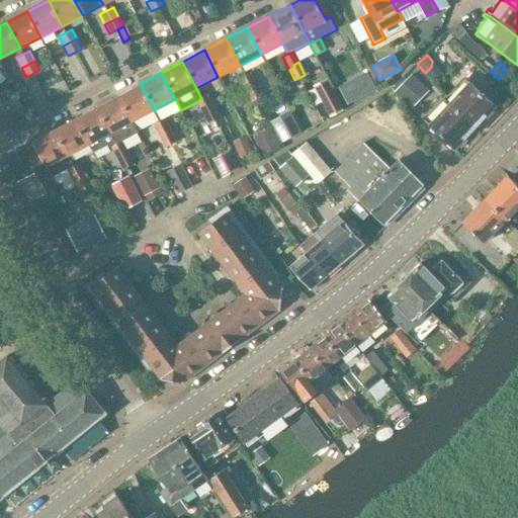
[(366,73),(355,79),(364,97),(376,91),(366,73)]
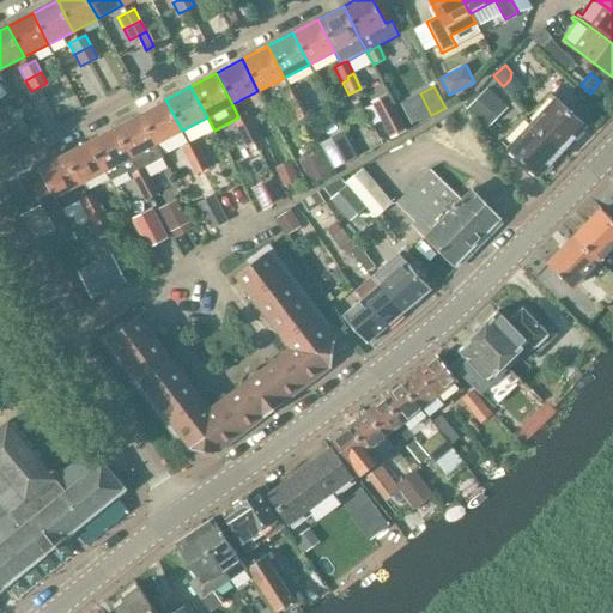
[(296,87),(284,93),(292,109),(298,105),(297,103),(302,99),(296,87)]
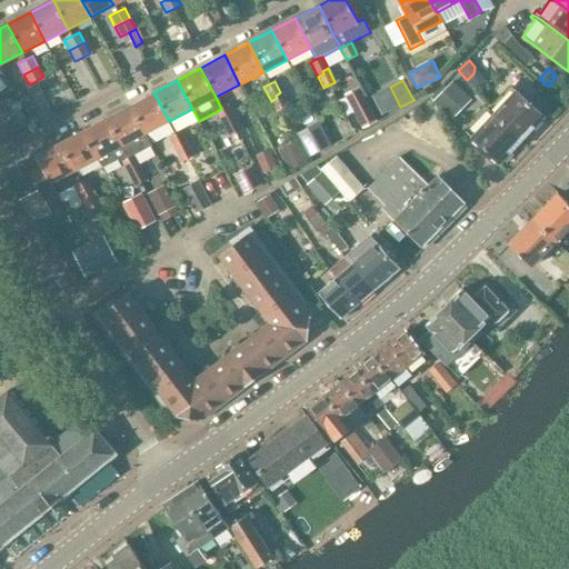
[(433,101),(432,102),(452,121),(472,100),(466,95),(452,81),(433,101)]
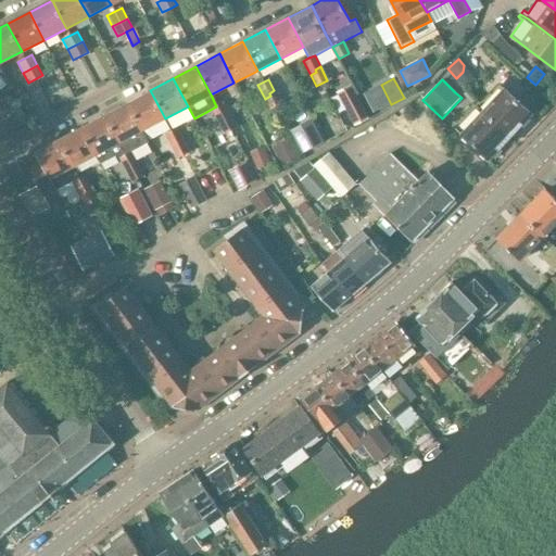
[(533,85),(528,91),(532,96),(533,96),(539,90),(536,88),(533,85)]
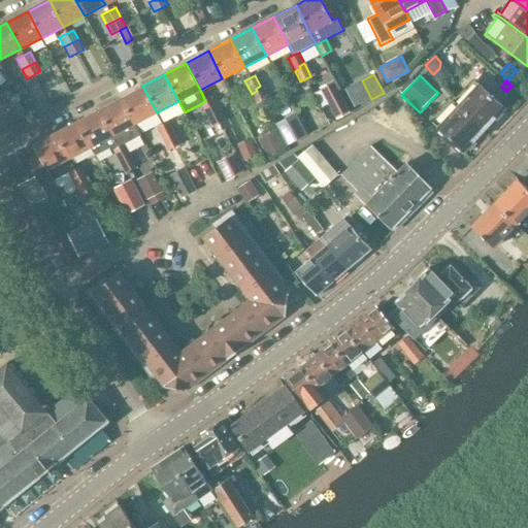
[(334,83),(321,90),(328,102),(329,104),(336,119),(337,120),(351,112),(350,111),(342,97),(340,95),(334,83)]
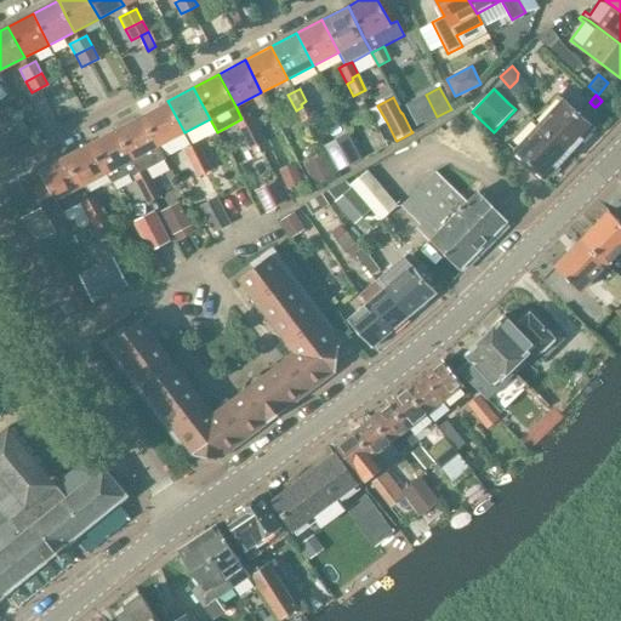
[(563,100),(540,125),(570,154),(593,129),(586,121),(563,100)]
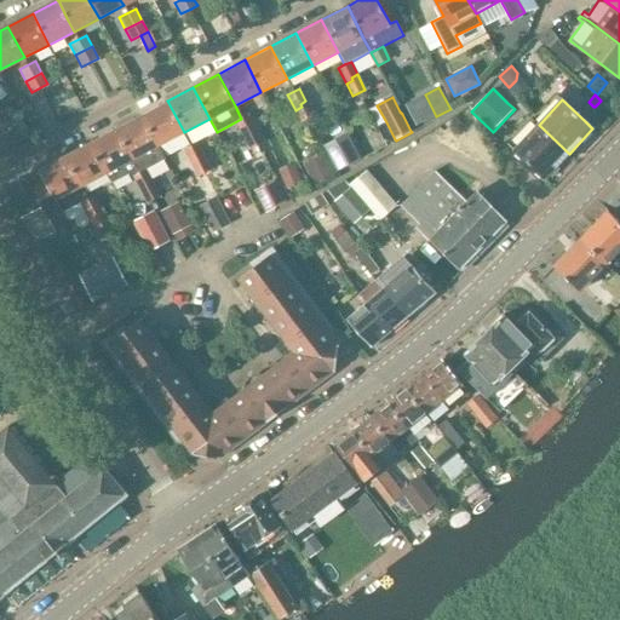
[(142,114),(159,147),(184,132),(167,101),(142,114)]
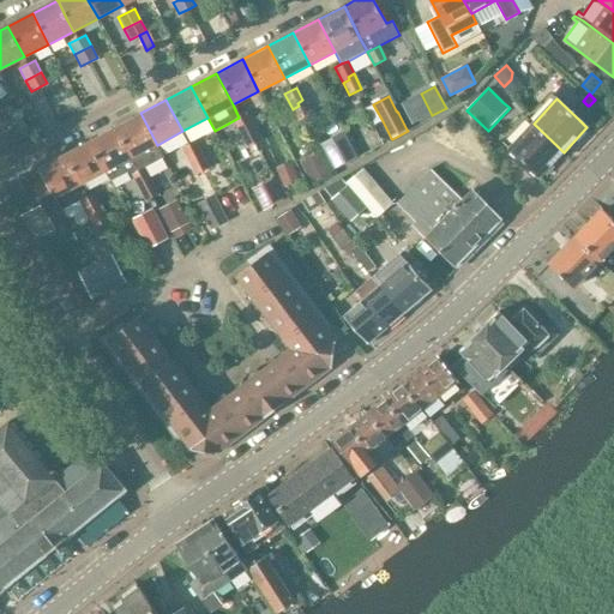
[(299,106),(293,109),(298,121),(311,115),(302,100),(298,103),(299,106)]
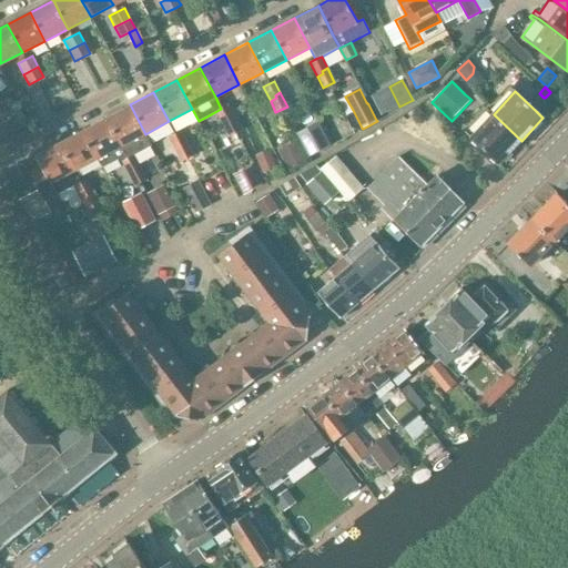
[(130,104),(105,117),(128,158),(122,161),(130,175),(135,172),(133,170),(139,166),(133,155),(151,145),(145,134),(130,104)]
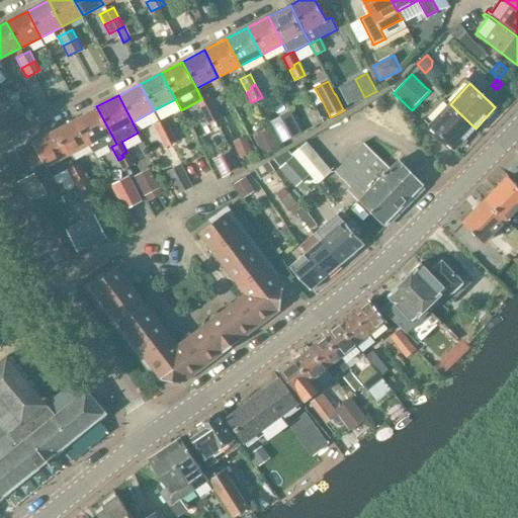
[(207,96),(197,102),(204,114),(208,112),(208,111),(207,109),(212,107),(207,96)]
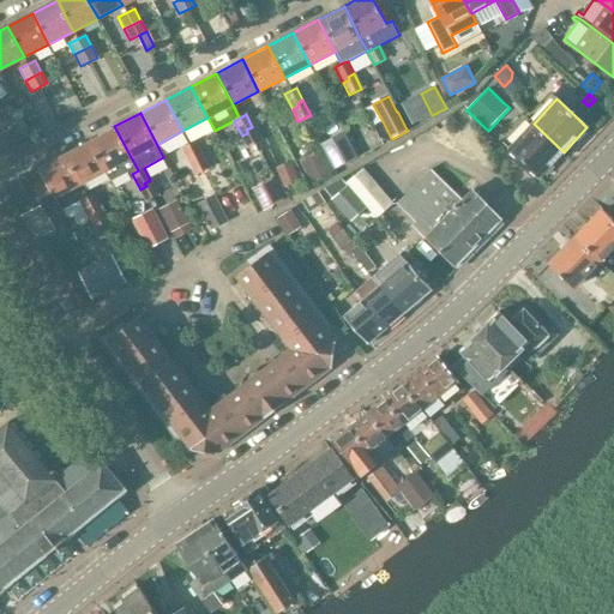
[(564,152),(534,124),(510,150),(540,178),(564,152)]
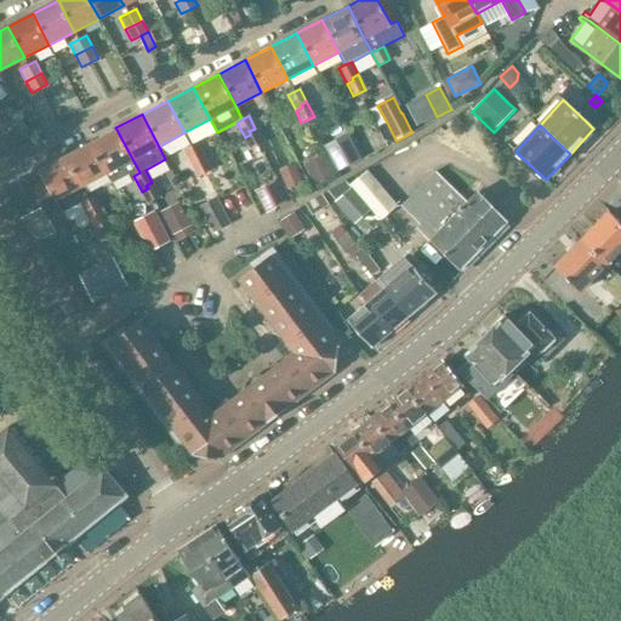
[(90,141),(112,182),(129,174),(134,176),(140,172),(115,127),(90,141)]
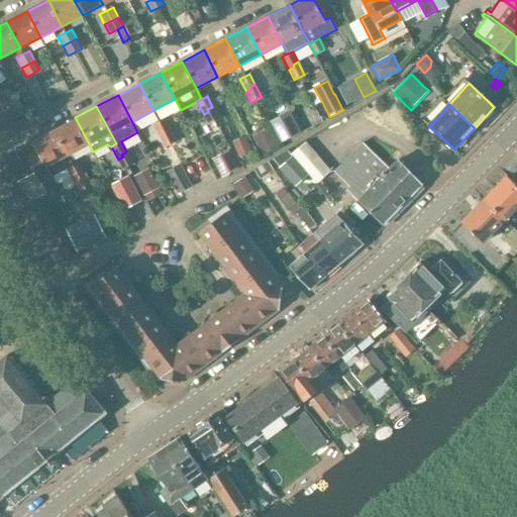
[(204,114),(203,114),(208,124),(219,119),(212,107),(207,109),(208,111),(208,112),(204,114)]
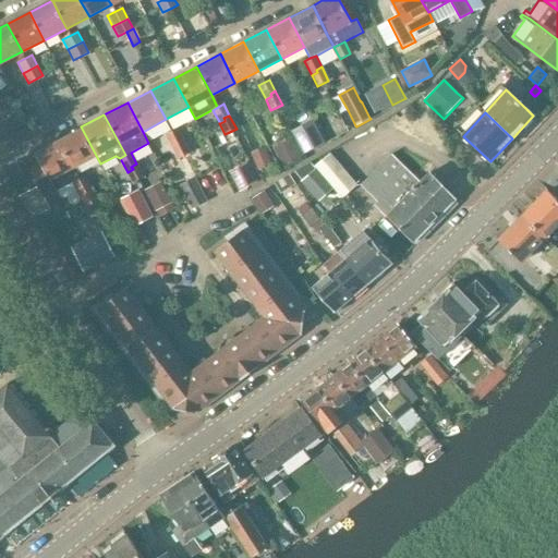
[(347,131),(342,122),(328,130),(334,138),(347,131)]
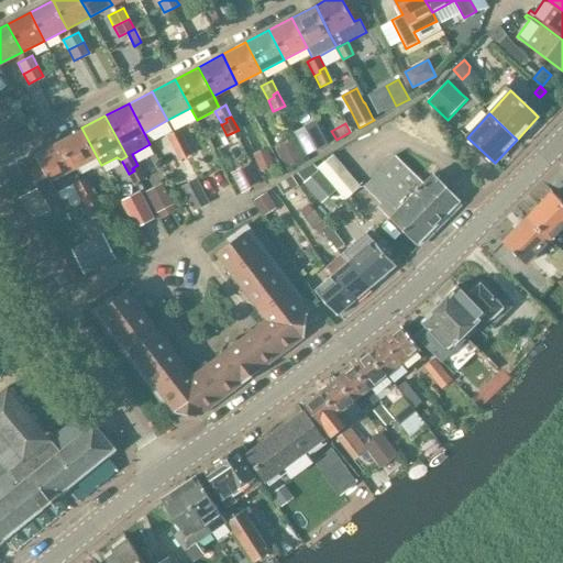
[(58,140),(74,169),(97,157),(81,128),(58,140)]
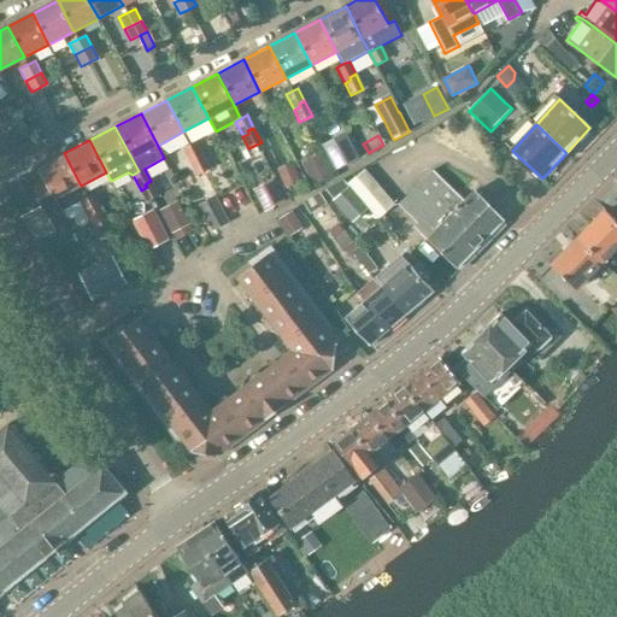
[(195,141),(183,148),(192,164),(198,160),(197,157),(203,154),(195,141)]
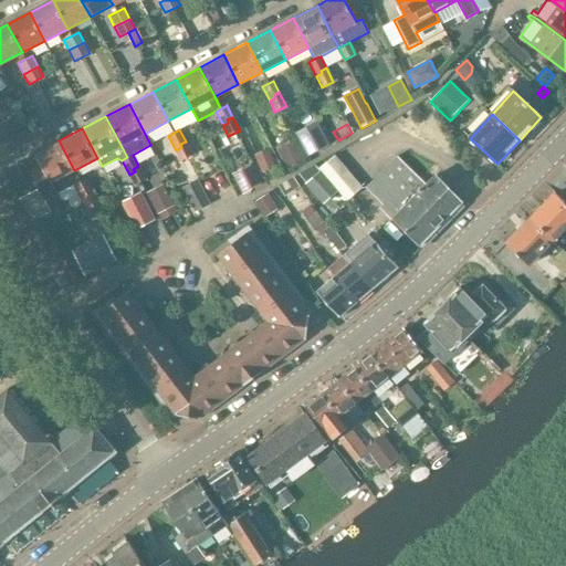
[(323,135),(301,147),(307,158),(328,147),(323,135)]
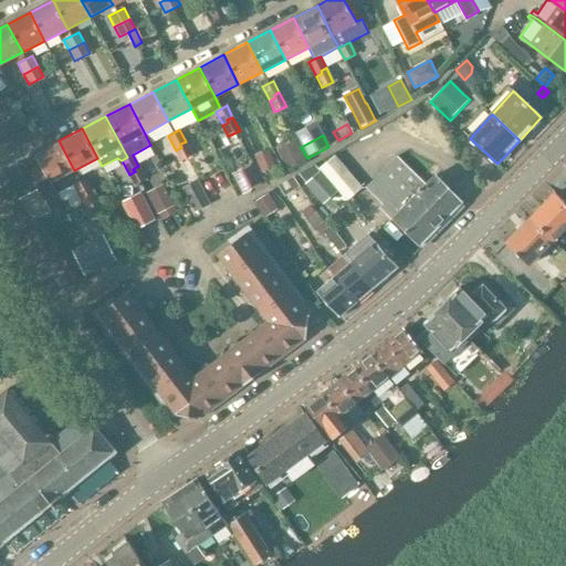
[(293,138),(276,147),(287,168),(304,159),(293,138)]
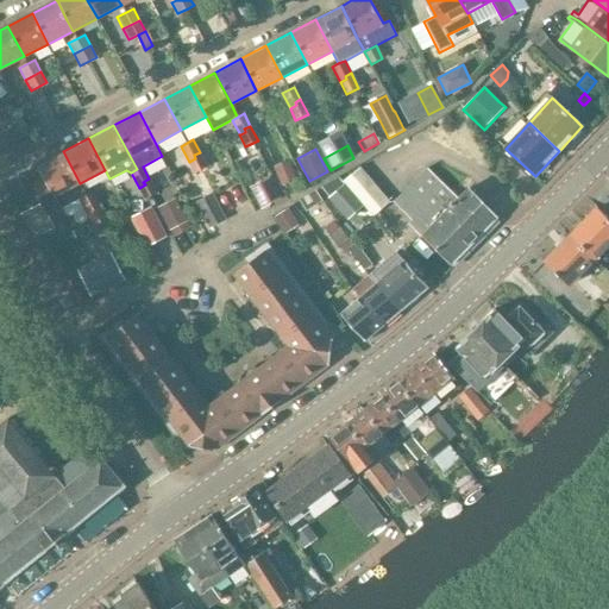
[(195,158),(189,162),(195,173),(207,167),(200,152),(194,155),(195,158)]
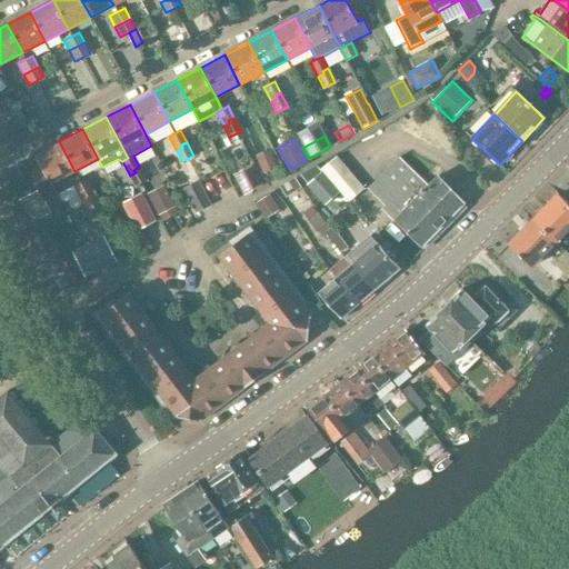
[(80,183),(60,143),(36,157),(42,168),(29,175),(45,203),(57,197),(57,196),(80,183)]
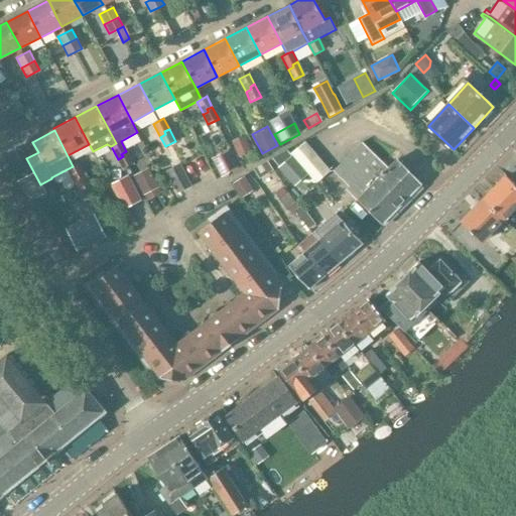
[(304,170),(315,183),(331,171),(305,141),(290,154),(292,156),(302,167),(304,170)]
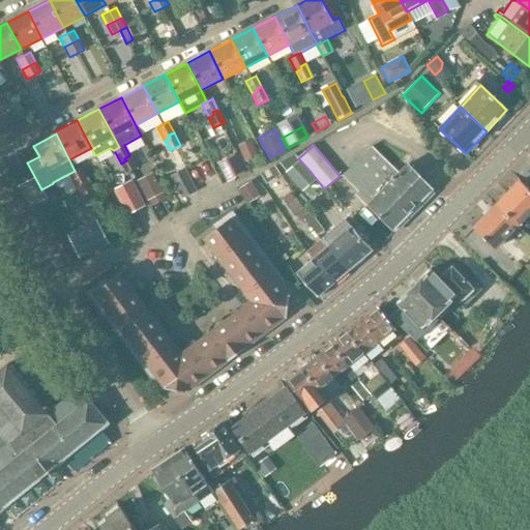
[(407,166),(399,173),(372,146),(343,176),(358,192),(355,195),(366,206),(367,205),(392,230),(432,190),(407,166)]
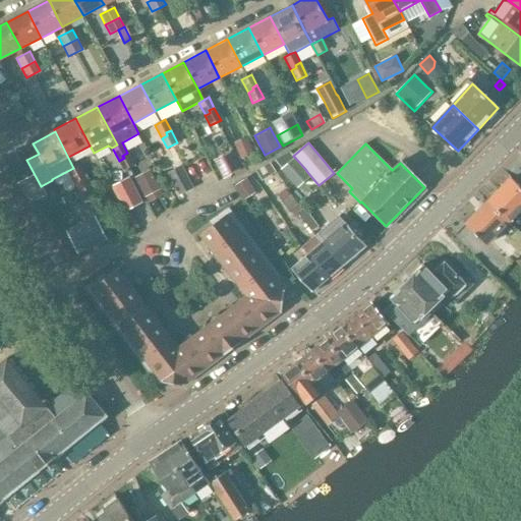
[(251,149),(238,154),(241,161),(254,156),(251,149)]
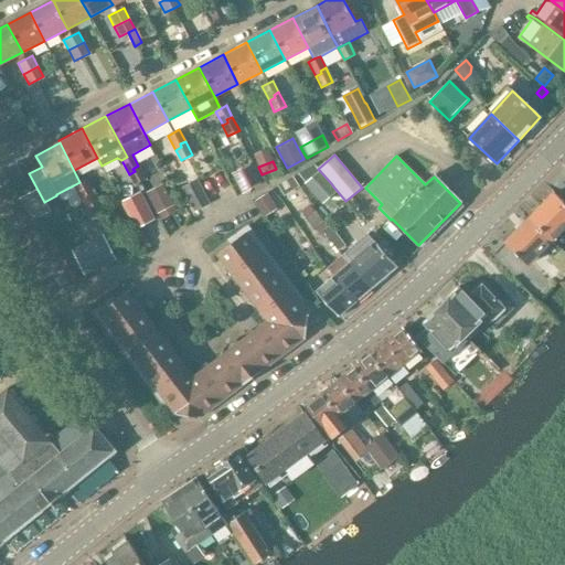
[(231,174),(238,188),(243,194),(243,195),(247,193),(262,185),(262,184),(257,178),(249,163),(231,174)]
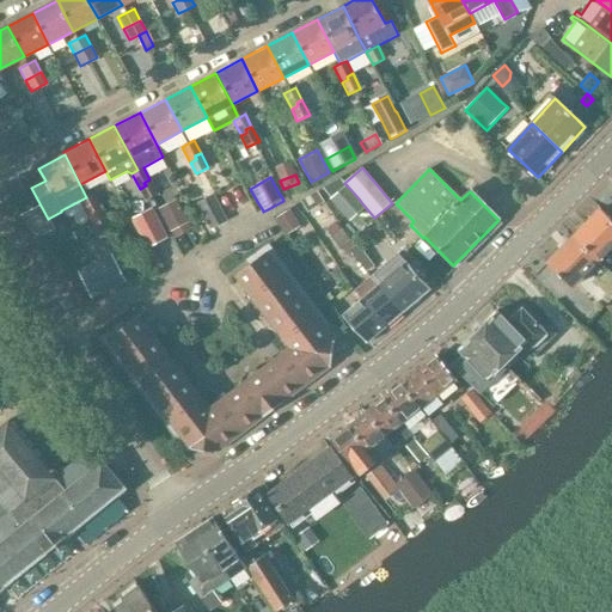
[(341,178),(323,189),(331,199),(330,200),(344,218),(361,202),(359,199),(347,185),(344,183),(341,178)]
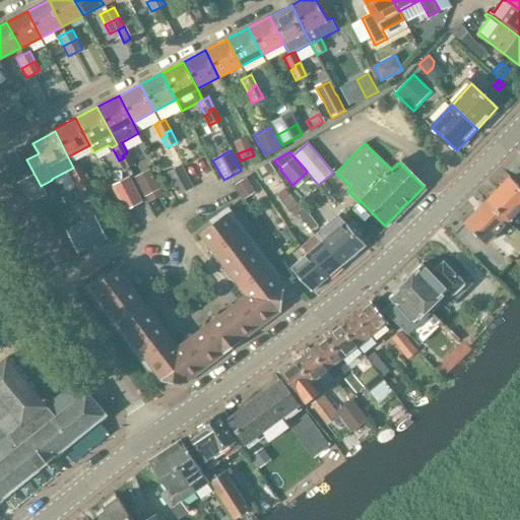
[(124,157),(119,160),(123,171),(134,166),(127,152),(122,155),(124,157)]
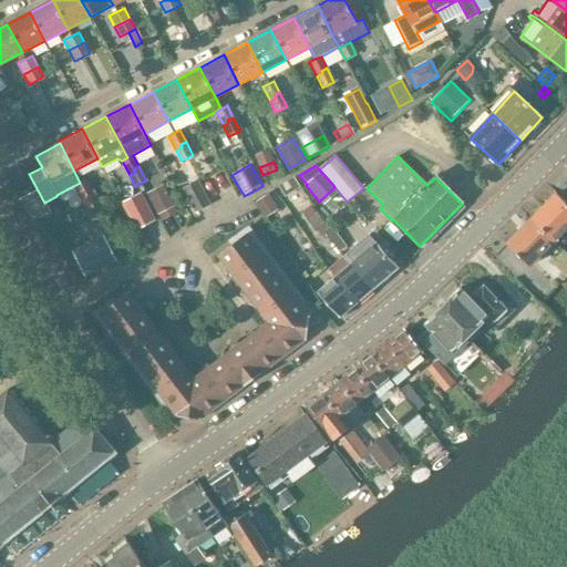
[(86,181),(75,186),(82,199),(88,196),(86,194),(92,192),(86,181)]
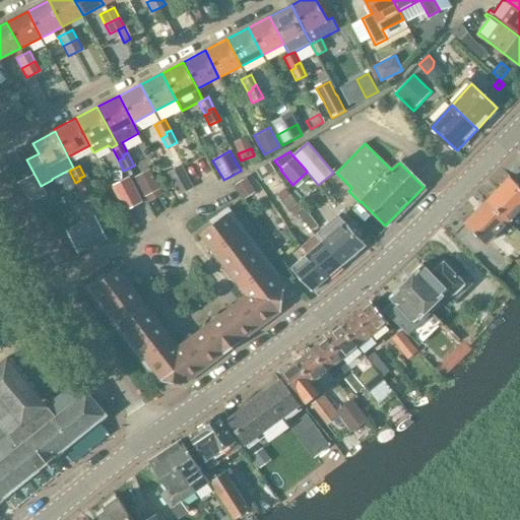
[(168,173),(180,194),(181,194),(193,188),(181,166),(168,173)]
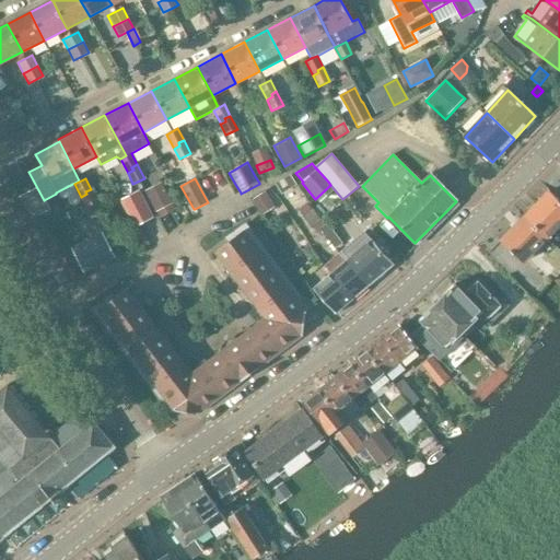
[(144,191),(156,213),(172,205),(173,203),(162,182),(144,191)]
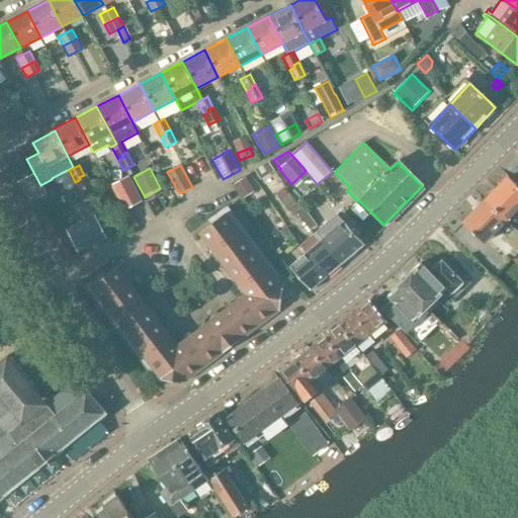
[(80,179),(75,182),(80,192),(85,189),(90,187),(84,175),(79,177),(80,179)]
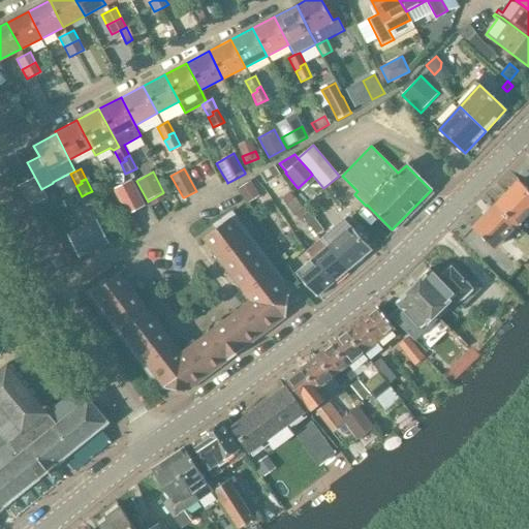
[(113,189),(126,215),(145,206),(131,180),(113,189)]
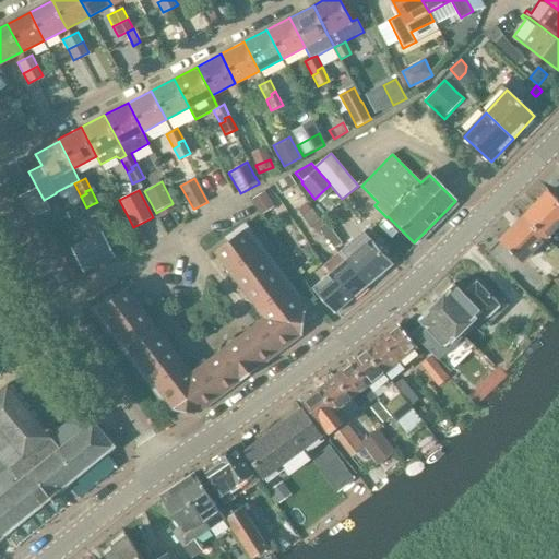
[(536,202),(523,215),(523,216),(546,237),(554,229),(558,223),(558,201),(555,198),(547,190),(536,202)]
